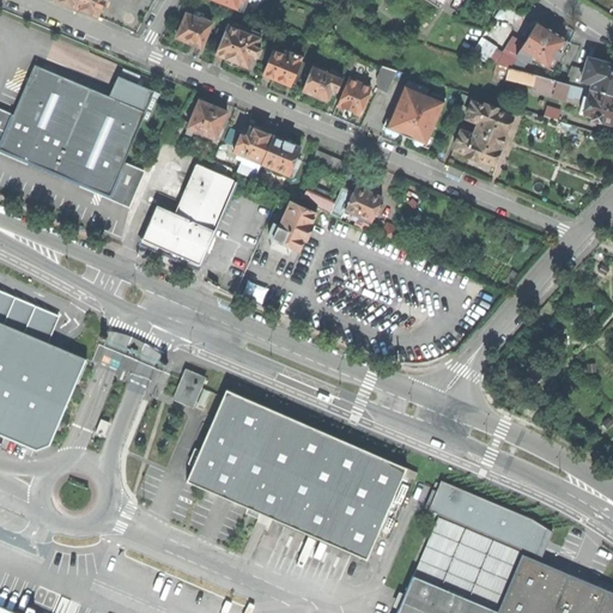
[(78,0),(76,7),(87,12),(98,17),(104,0),(78,0)]
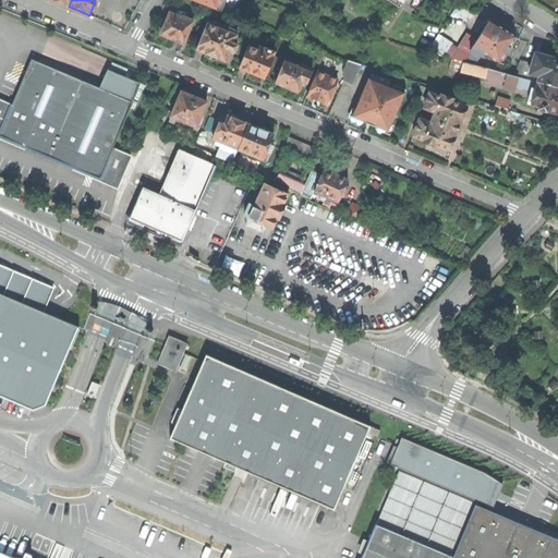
[(193,0),(221,11),(225,0),(193,0)]
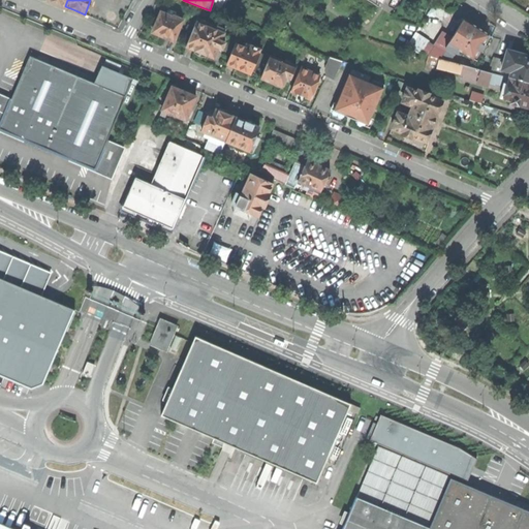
[(160,11),(152,32),(162,36),(174,40),(182,20),(174,16),(174,17),(160,11)]
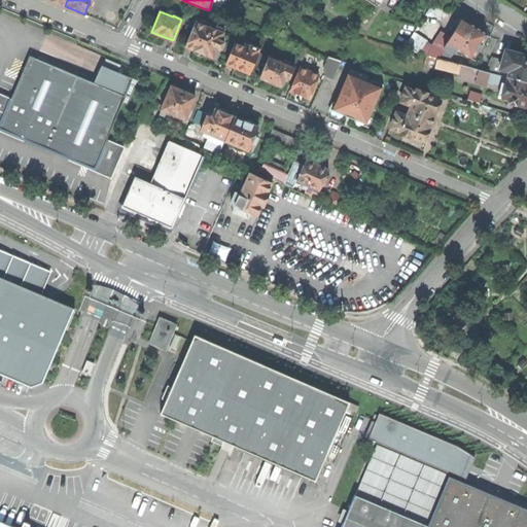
[(451,38),(447,43),(456,48),(475,61),(481,51),(479,50),(483,44),(484,45),(490,36),(475,27),(462,20),(451,38)]
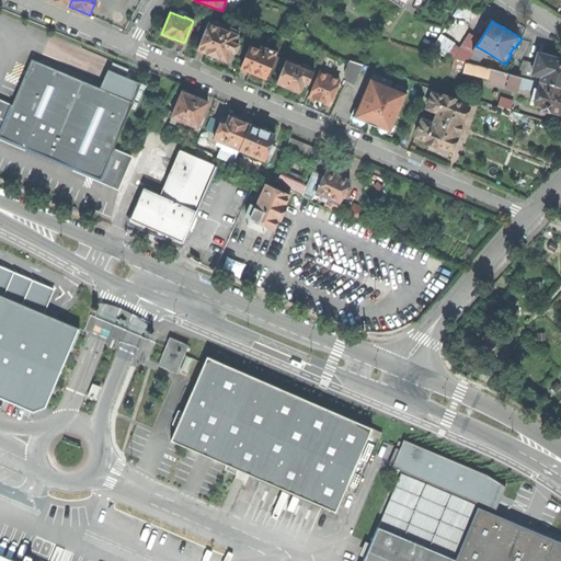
[(208,22),(197,49),(207,53),(206,56),(208,58),(212,59),(214,60),(217,60),(218,58),(227,61),(231,50),(236,52),(238,45),(235,43),(238,35),(208,22)]
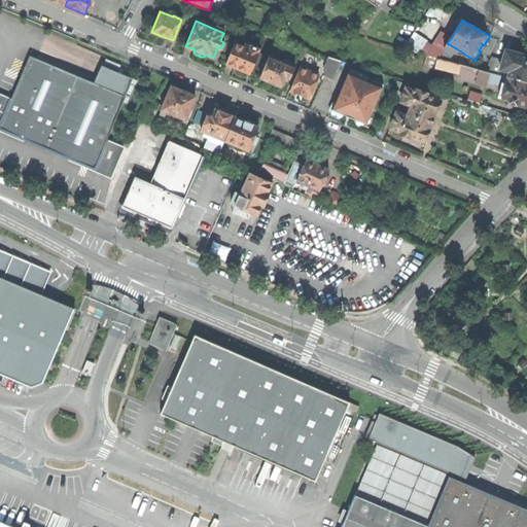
[(451,38),(442,32),(433,45),(414,33),(403,48),(427,56),(437,58),(445,46),(447,43),(451,38)]
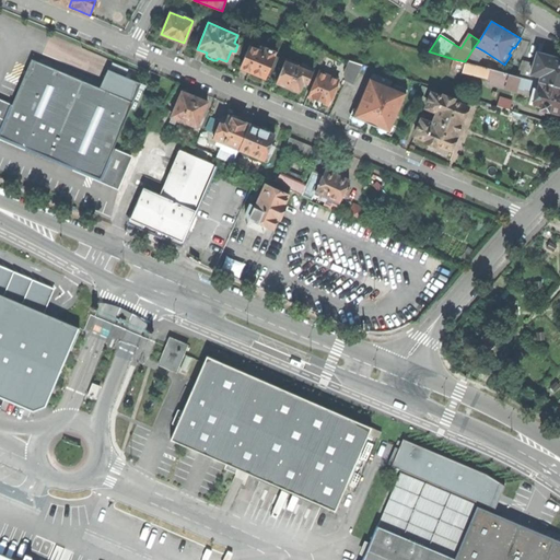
[(249,45),(241,68),(251,72),(265,78),(266,74),(269,76),(277,57),(273,56),(276,51),(266,48),(264,51),(249,45)]
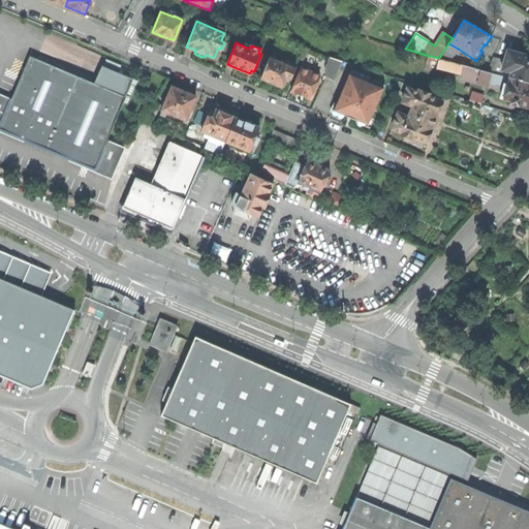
[(450,61),(458,49),(448,43),(446,47),(439,58),(450,61)]
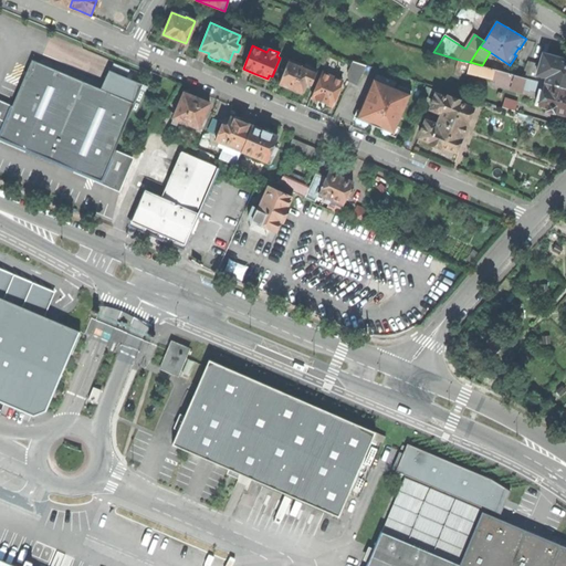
[(541,64),(537,74),(547,76),(545,83),(565,87),(565,59),(563,59),(544,53),(541,64)]
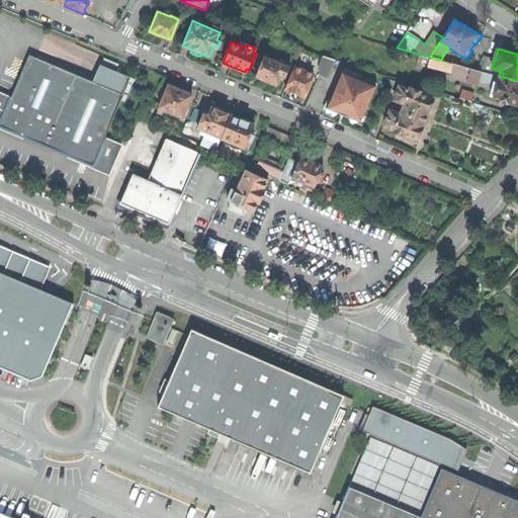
[(104,137),(122,94),(130,77),(104,66),(97,84),(35,58),(28,55),(11,97),(6,109),(0,122),(0,125),(24,136),(68,154),(92,165),(104,137)]
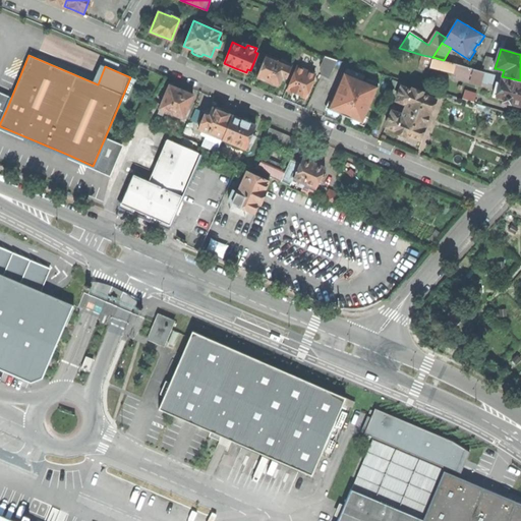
[(266,55),(256,76),(266,80),(279,85),(282,76),(286,77),(291,65),(266,55)]
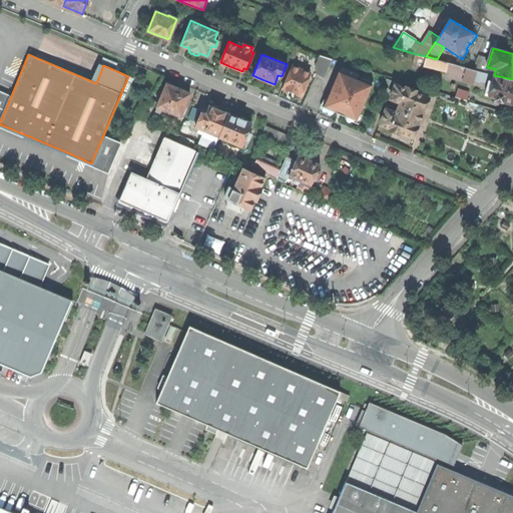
[(424,62),(426,56),(416,54),(414,59),(424,62)]
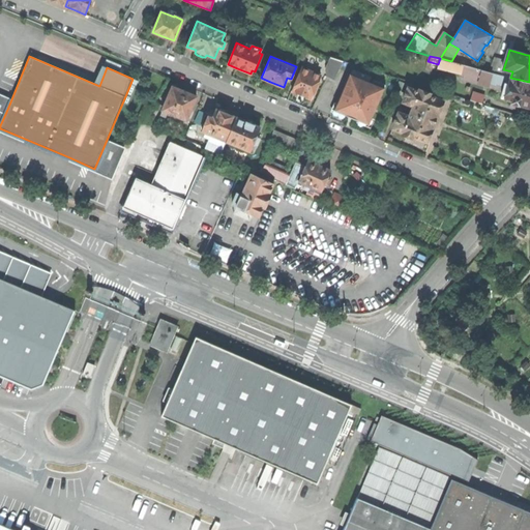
[(323,75),(334,80),(343,61),(331,57),(323,68),(323,75)]
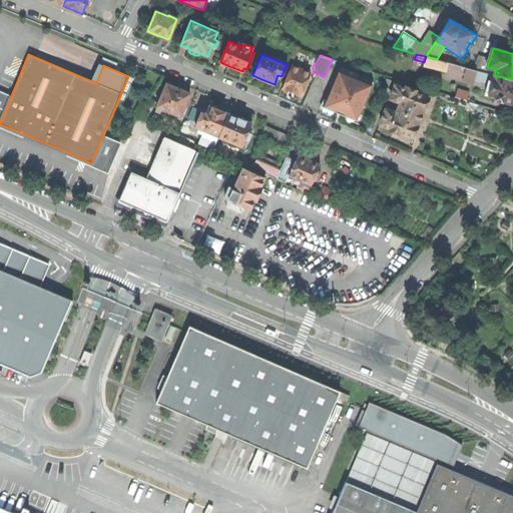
[(437,59),(426,56),(424,62),(424,64),(446,70),(448,63),(437,59)]
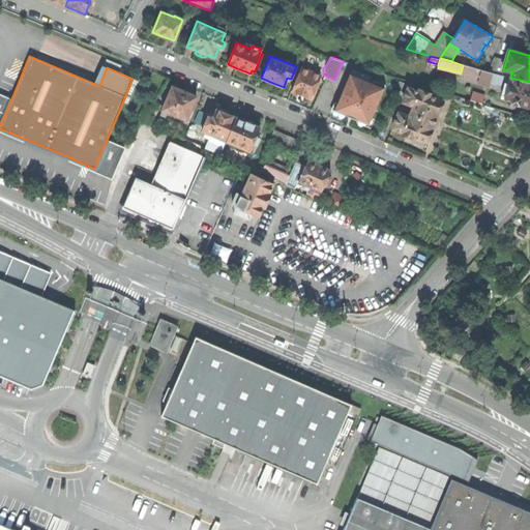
[(498,58),(494,74),(501,76),(503,69),(506,60),(498,58)]
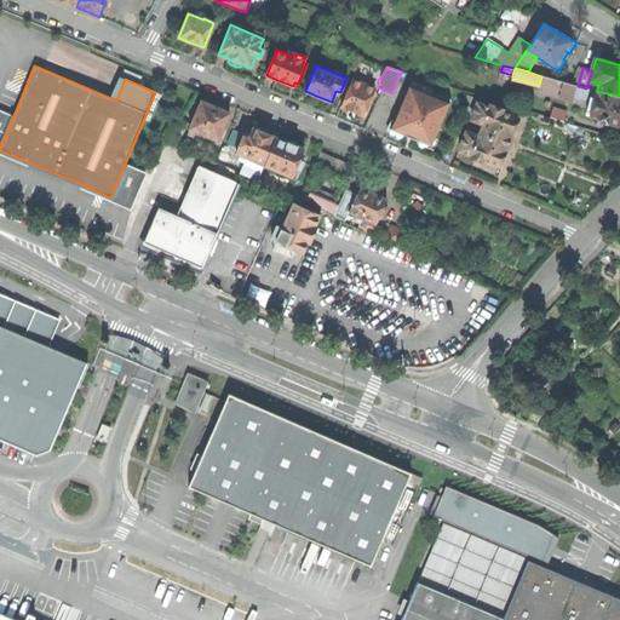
[(541,76),(539,85),(557,90),(556,95),(572,98),(575,85),(541,76)]
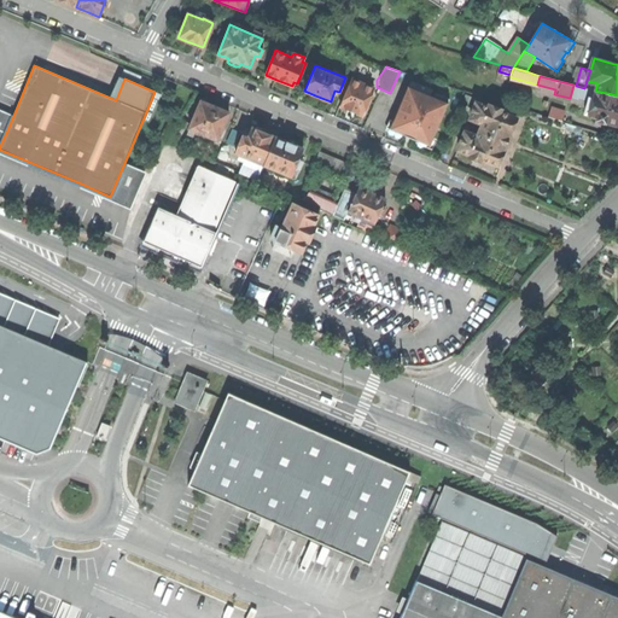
[(351,80),(339,105),(350,110),(362,115),(373,88),(351,80)]
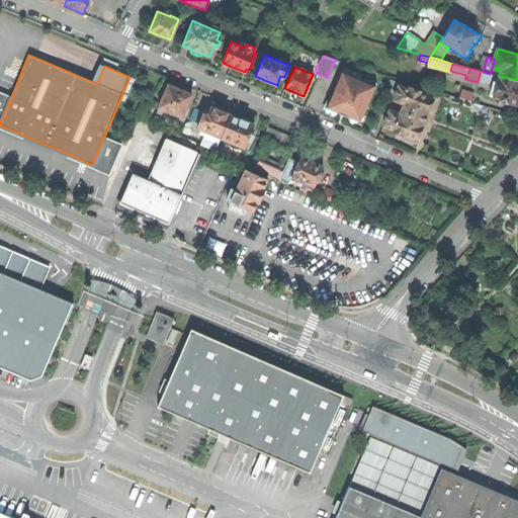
[(483,72),(481,71),(478,82),(493,86),(495,79),(498,80),(499,76),(490,74),(483,72)]
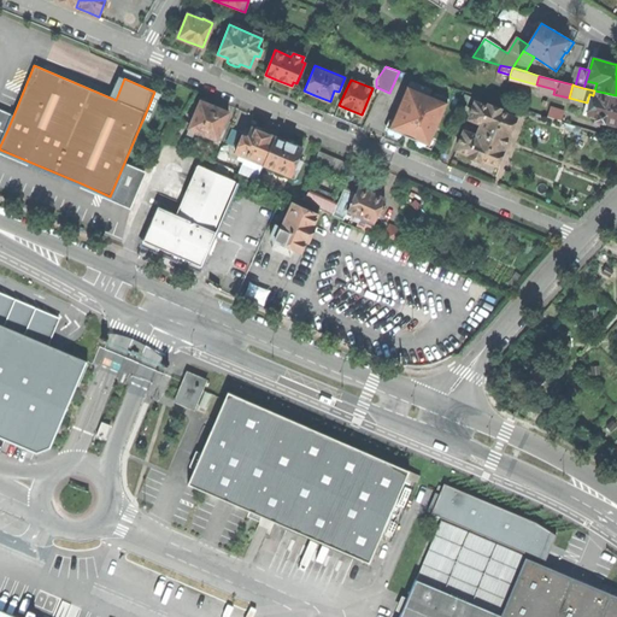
[(417,139),(430,144),(448,99),(435,94),(434,97),(406,86),(389,127),(401,131),(401,134),(409,136),(417,140),(417,139)]
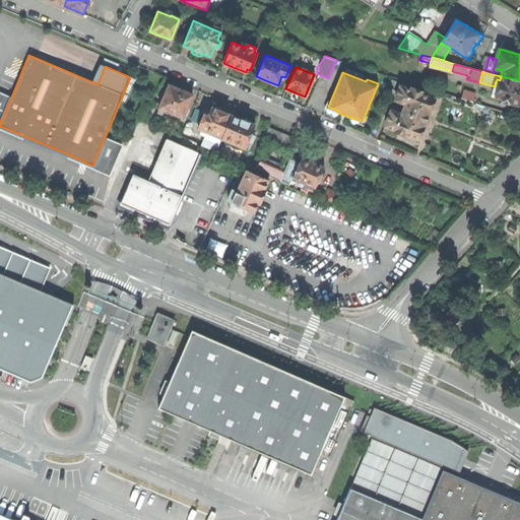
[(519,101),(519,80),(501,76),(500,80),(497,79),(495,86),(492,95),(503,99),(502,104),(510,106),(511,103),(519,105),(519,101)]
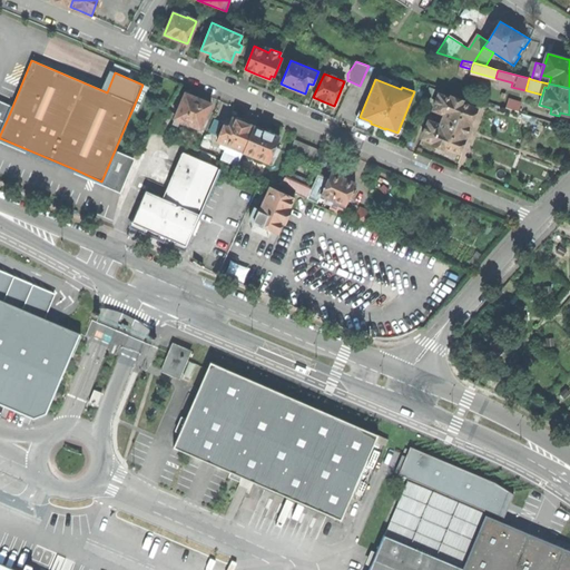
[(186,94),(173,125),(178,127),(180,120),(200,128),(212,104),(197,98),(186,94)]
